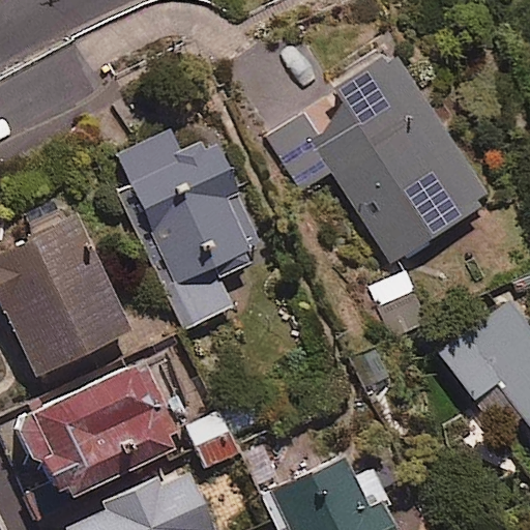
[(486,200),(388,53),(267,133),(305,190),(334,171),(393,260),(486,200)]
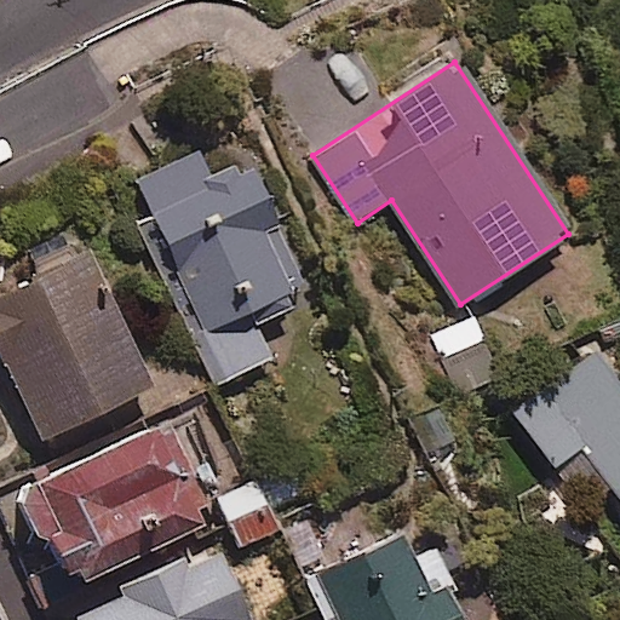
[(254,321),(290,306),(283,291),(304,282),(253,159),(208,177),(199,153),(137,178),(220,379),(270,359),(254,321)]
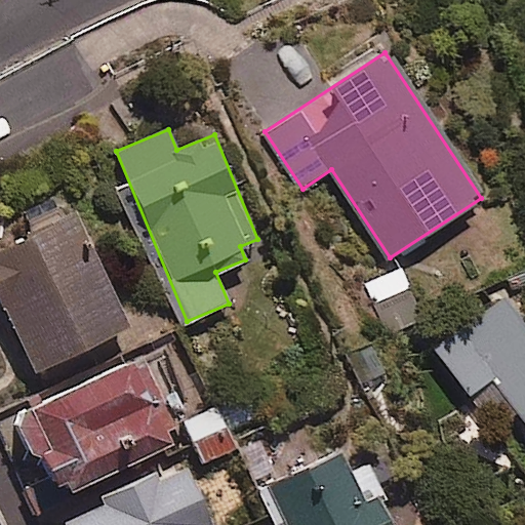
[(123,328),(69,214),(0,247),(0,297),(35,370),(123,328)]
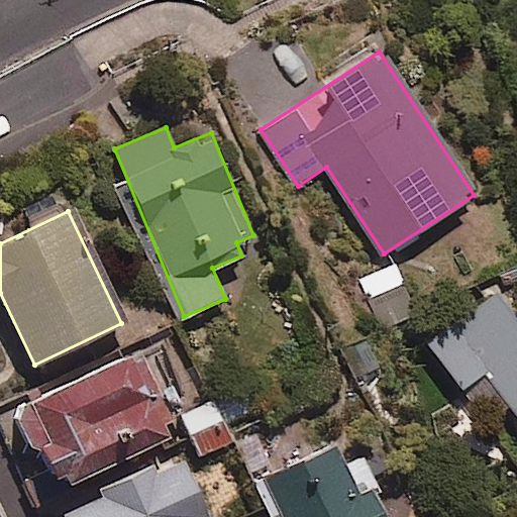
[(516,322),(494,292),(427,342),(461,388),(484,372),(516,415),(516,322)]
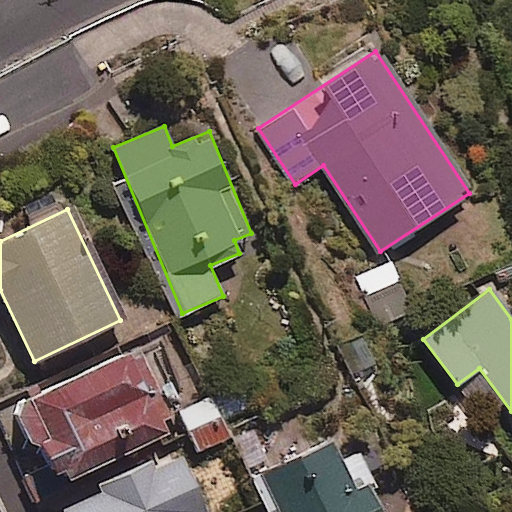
[(169,430),(132,351),(12,407),(30,446),(42,440),(61,481),(169,430)]
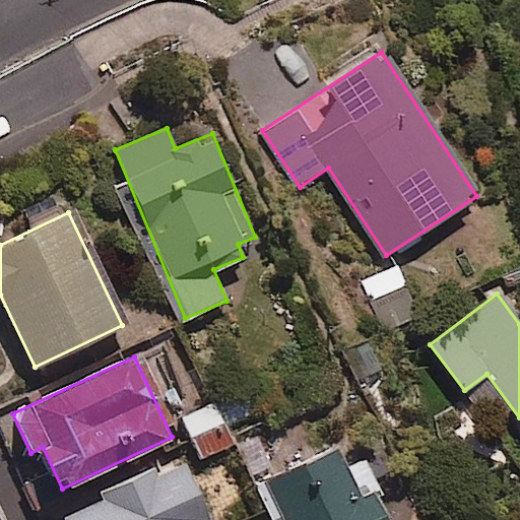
[(233,442),(214,403),(183,418),(201,457),(233,442)]
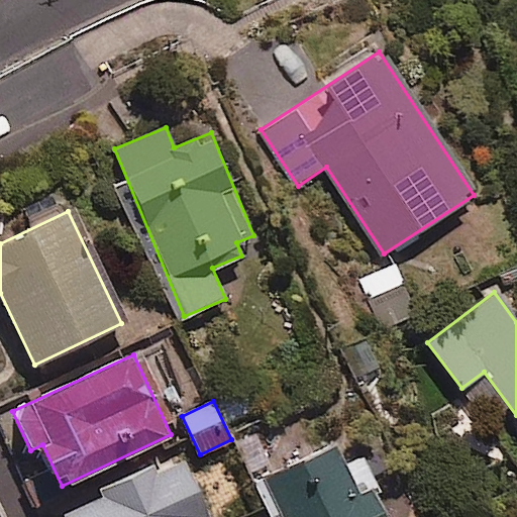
[(354,495),(332,447),(257,483),(274,516),(381,516),(368,489),(354,495)]
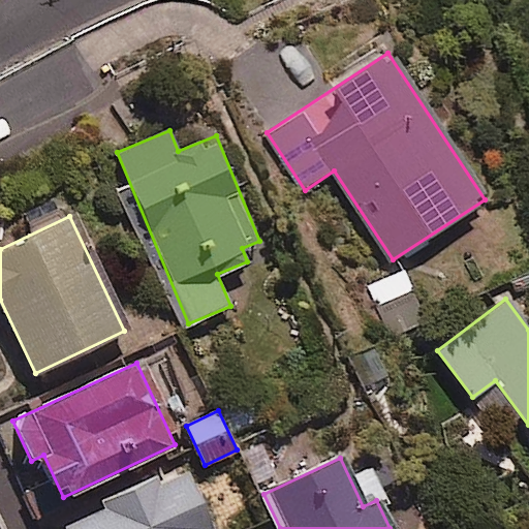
[(103,508),(64,525),(65,528),(210,528),(186,472),(161,484),(156,473),(99,498),(103,508)]
